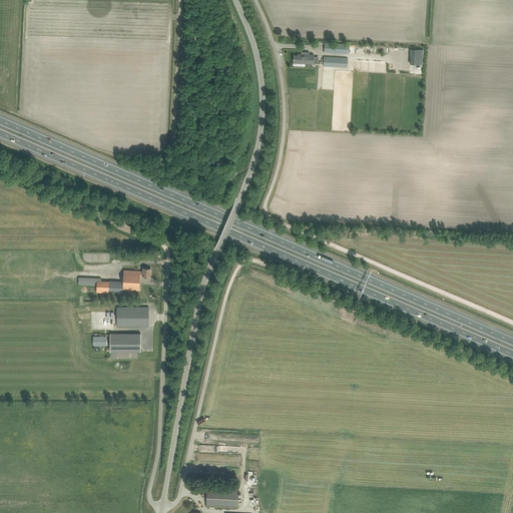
[(325,43),(324,52),(348,53),(349,44),(325,43)]
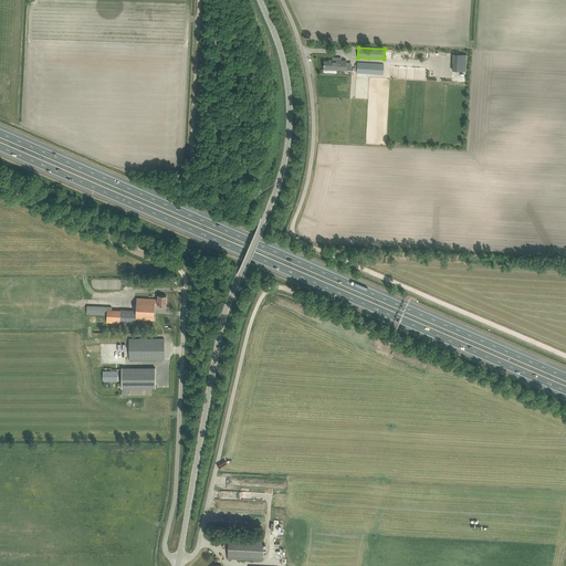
[(453,53),(452,70),(465,71),(467,54),(453,53)]
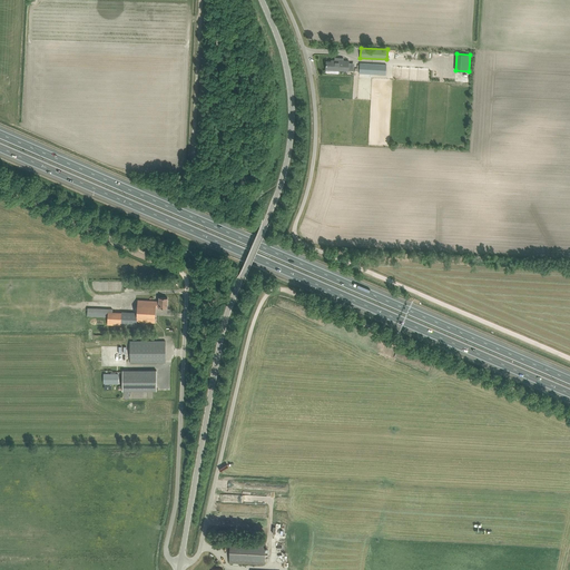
[(349,61),(334,60),(334,61),(326,61),(326,69),(326,72),(327,72),(332,74),(332,70),(349,70),(354,70),(354,67),(349,67),(349,61)]
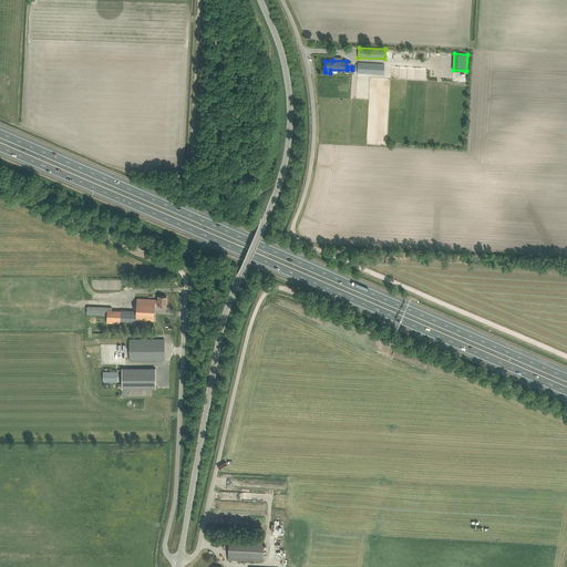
[(358,63),(358,64),(356,64),(356,68),(353,68),(353,71),(358,71),(358,73),(384,74),(384,64),(358,63)]
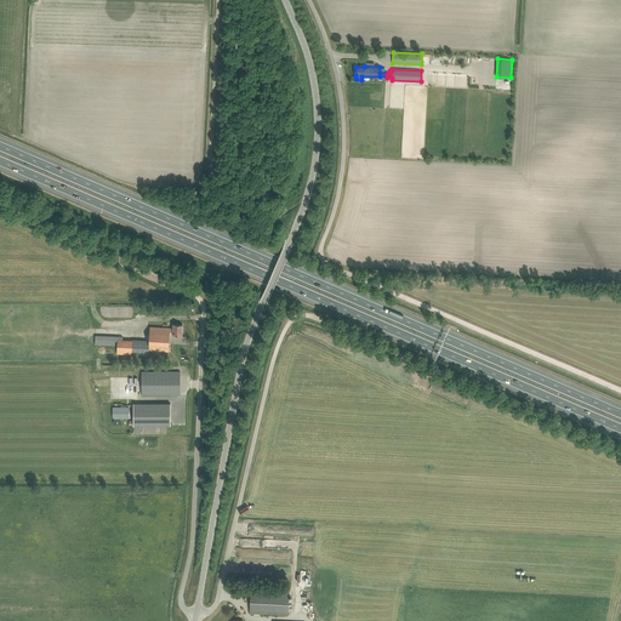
[(134,302),(108,302),(108,317),(134,317),(134,302)]
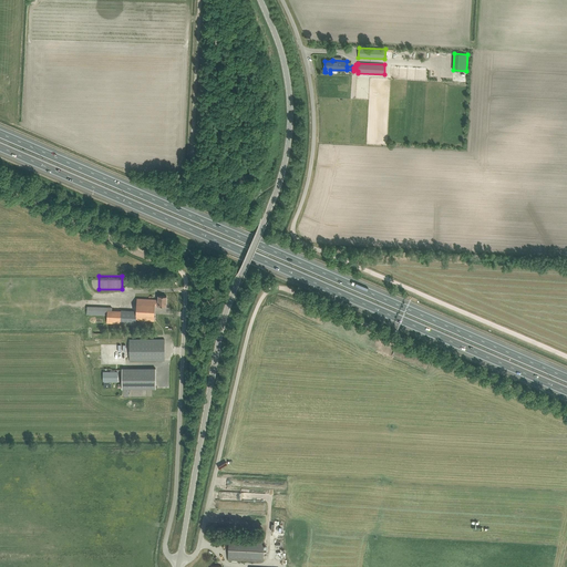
[(112,310),(107,310),(107,317),(106,323),(135,325),(136,320),(148,320),(154,320),(155,306),(166,306),(166,296),(158,296),(158,300),(137,298),(136,303),(136,310),(121,310),(112,310)]
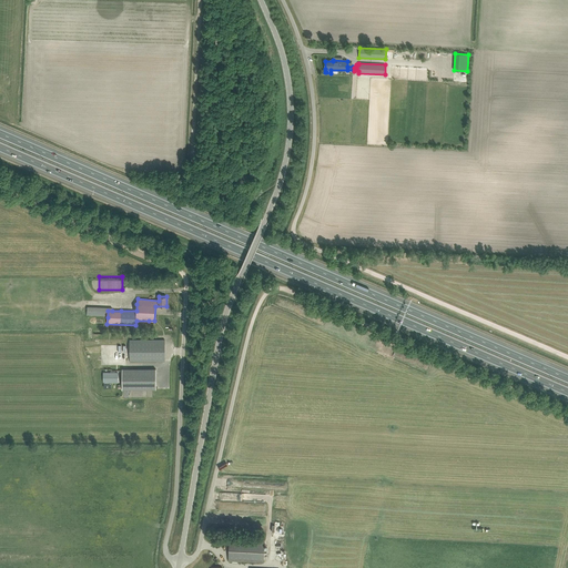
[(108,311),(112,311),(112,308),(88,307),(87,315),(95,315),(95,317),(108,317),(108,311)]
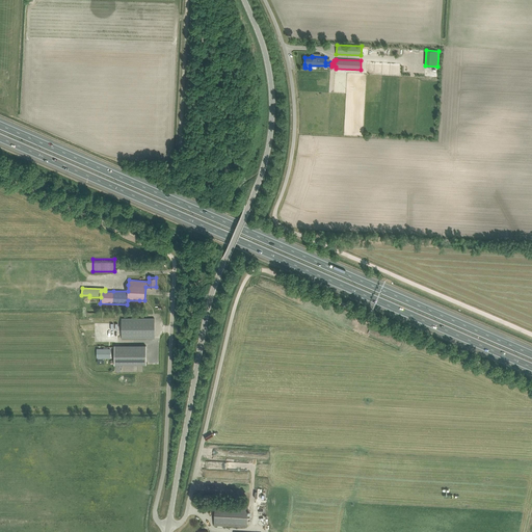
[(122,339),(149,338),(154,338),(154,318),(122,318),(122,339)]
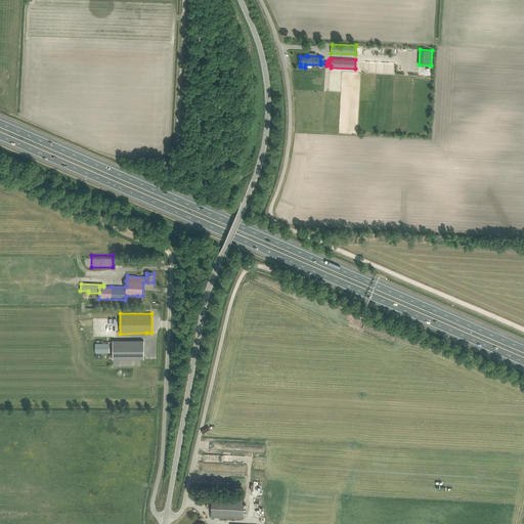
[(144,340),(113,340),(114,359),(144,359),(144,340)]
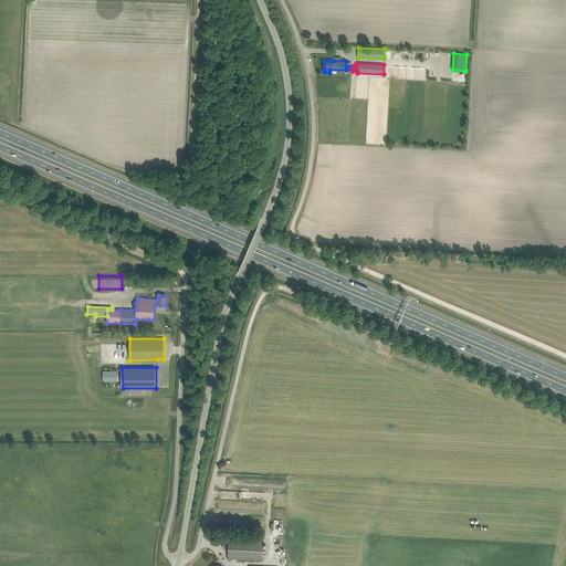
[(103,381),(117,380),(117,370),(103,370),(103,381)]
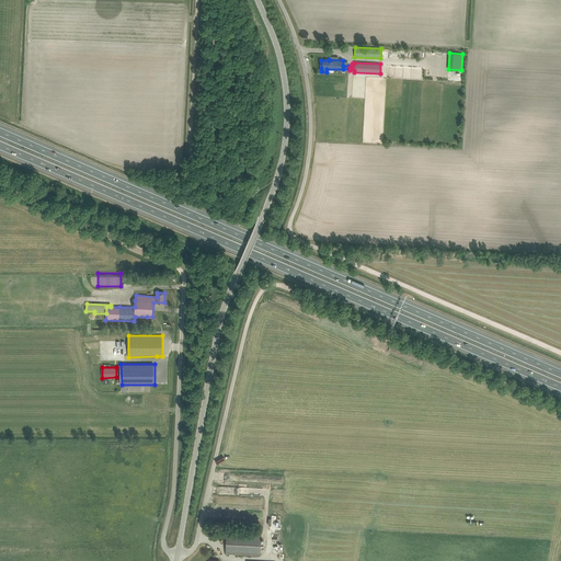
[(276,526),(276,516),(267,516),(267,526),(276,526)]
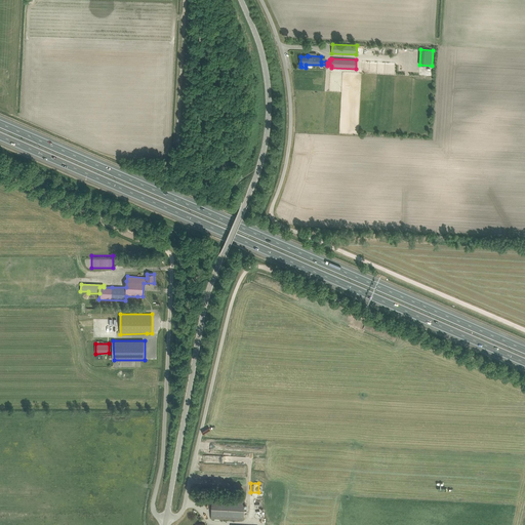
[(211,518),(216,519),(243,520),(244,499),(217,498),(212,497),(211,518)]
